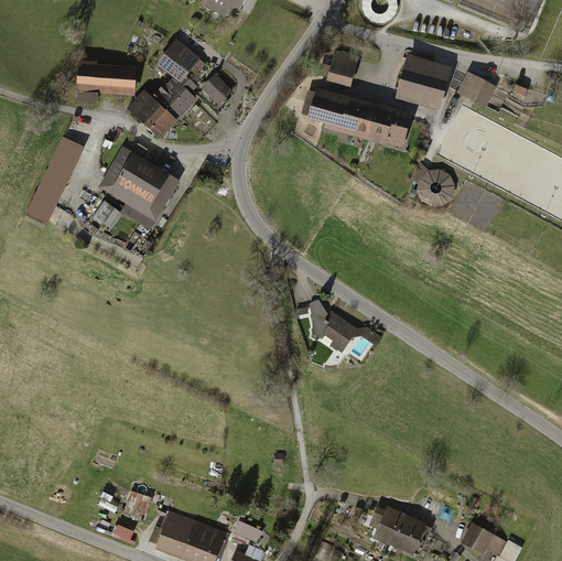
[(202,0),(201,3),(228,17),(234,6),(241,9),(246,0),(202,0)]
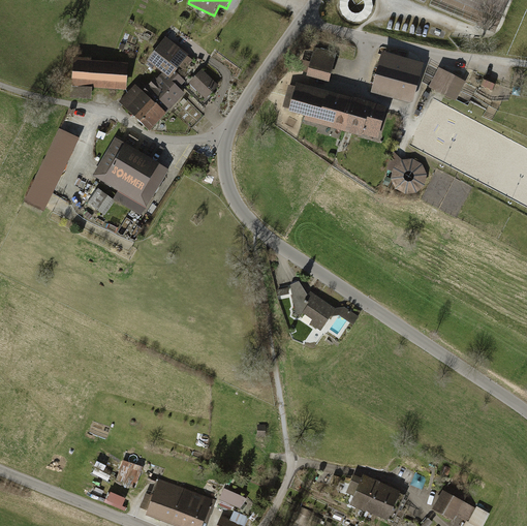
[(445,0),(499,23),(508,0),(445,0)]
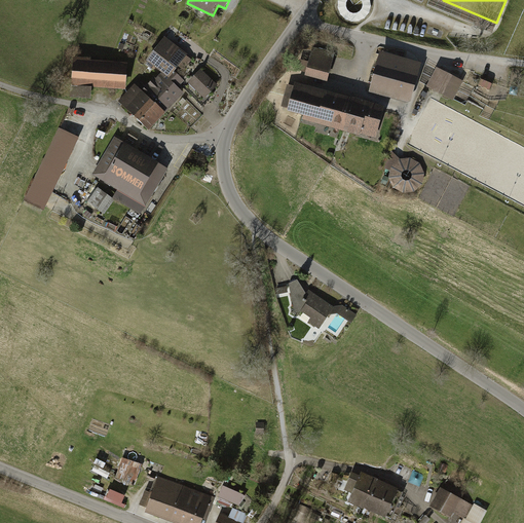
[(165,36),(148,60),(169,76),(187,51),(165,36)]
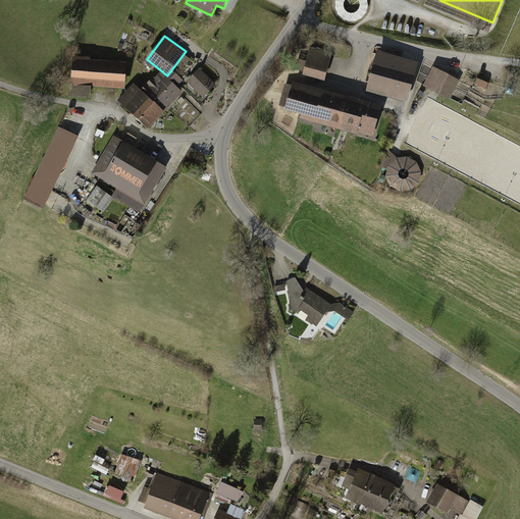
[(315,47),(308,73),(328,79),(335,53),(315,47)]
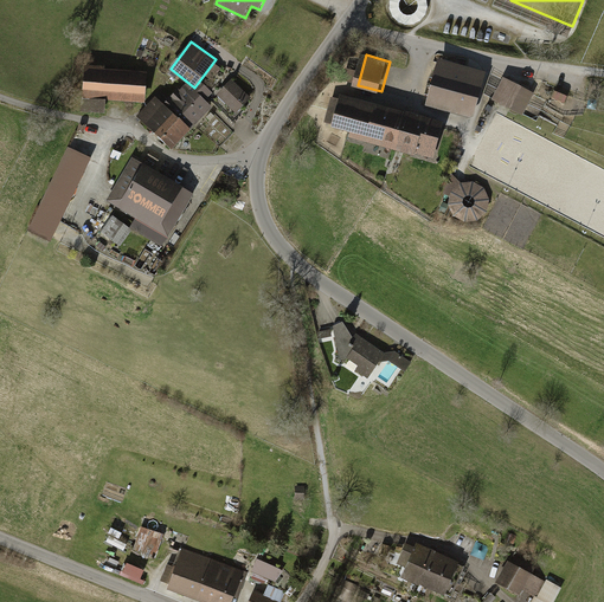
[(443,56),(432,98),(473,109),(483,65),(443,56)]
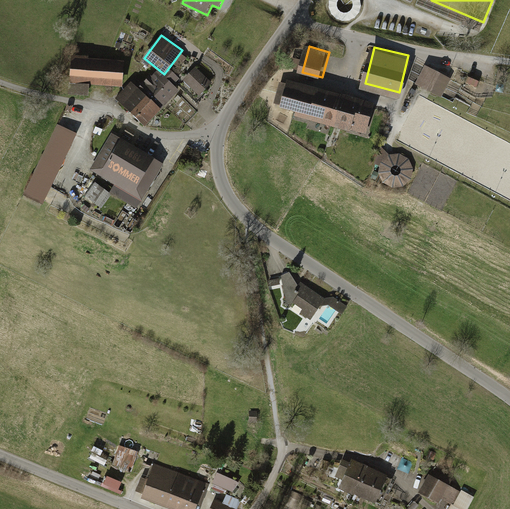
[(122,60),(71,58),(70,83),(121,86),(122,60)]
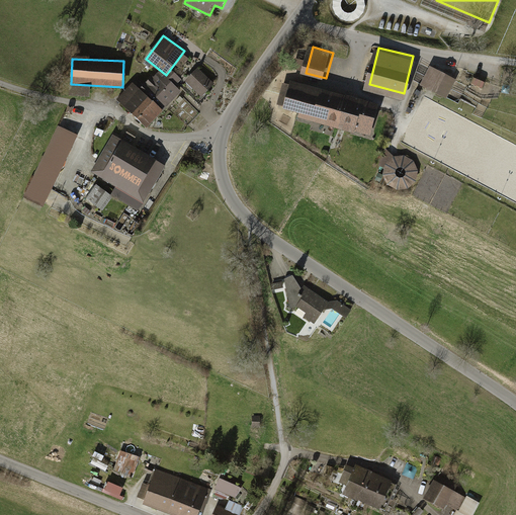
[(200,68),(185,81),(199,96),(215,83),(200,68)]
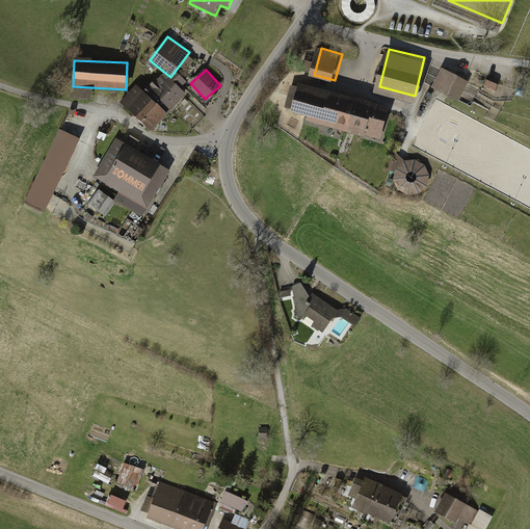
[(440,70),(431,87),(454,99),(462,81),(440,70)]
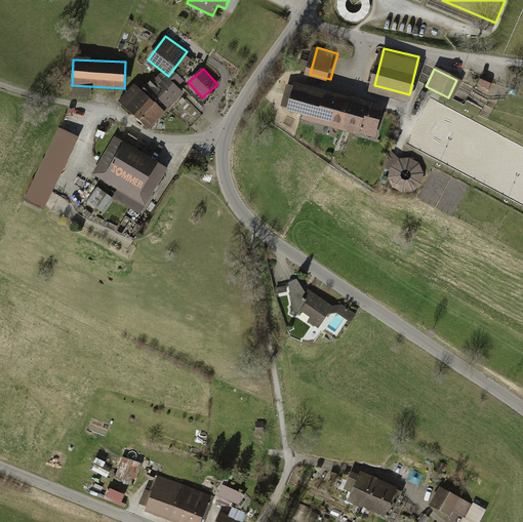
[(161,72),(155,78),(178,99),(185,93),(177,86),(185,80),(176,72),(169,79),(161,72)]
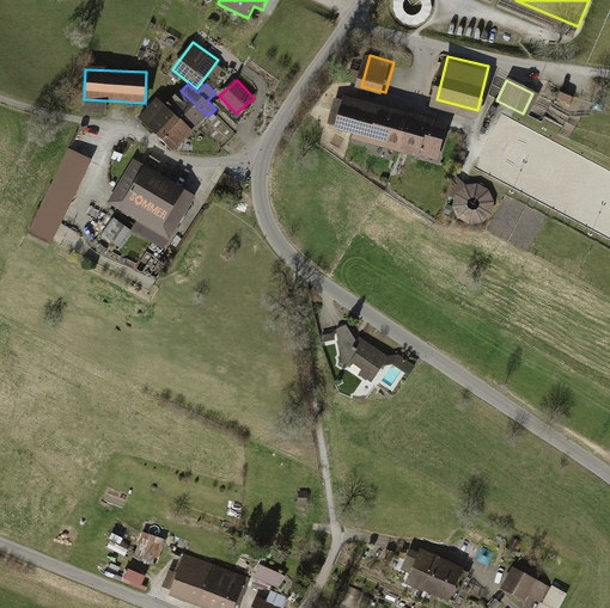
[(170,102),(196,128),(208,116),(181,91),(170,102)]
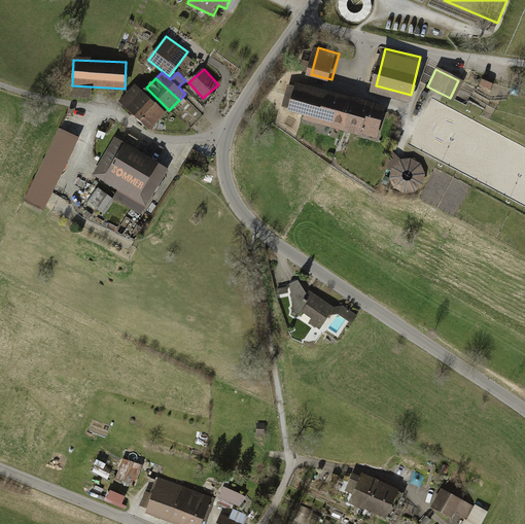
[(149,99),(135,84),(120,100),(135,113),(149,99)]
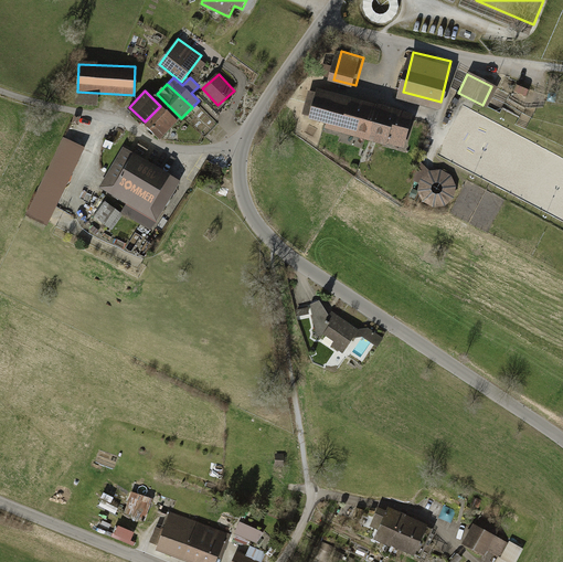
[(316,124),(363,136),(371,105),(325,93),(316,124)]
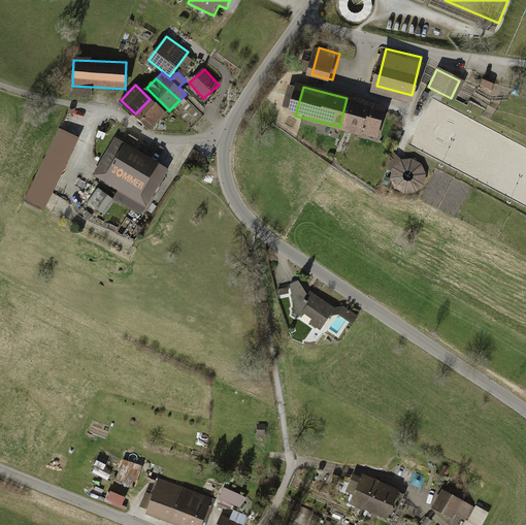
[(339,127),(383,139),(391,110),(347,98),(339,127)]
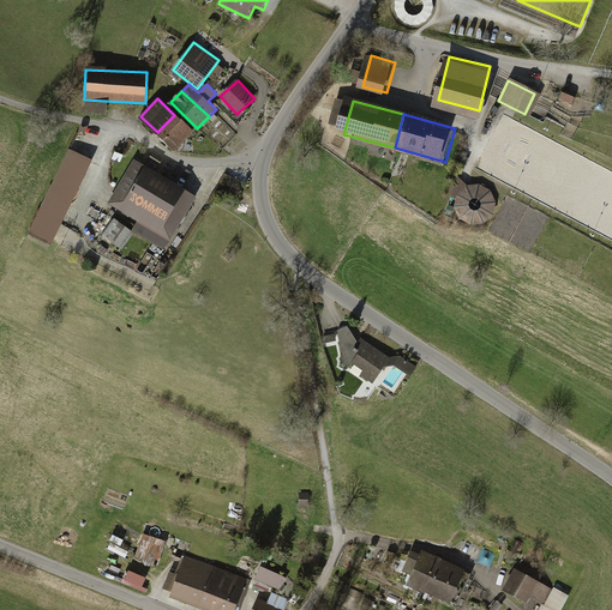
[(192,131),(174,115),(157,132),(174,149),(192,131)]
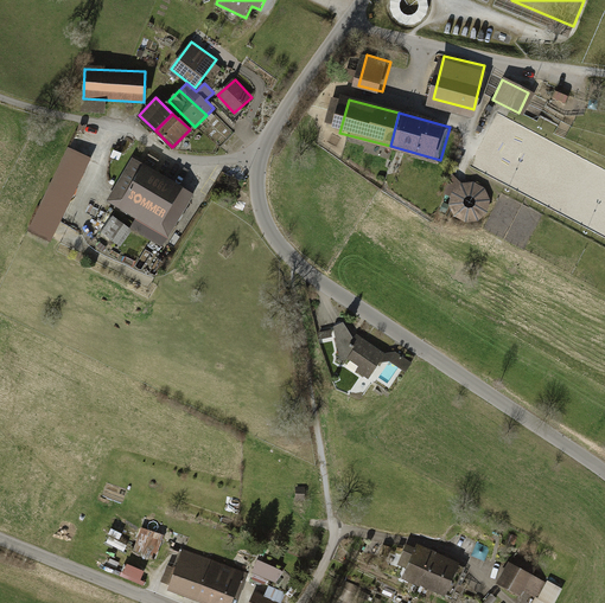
[(69,147),(32,226),(52,236),(89,158),(69,147)]
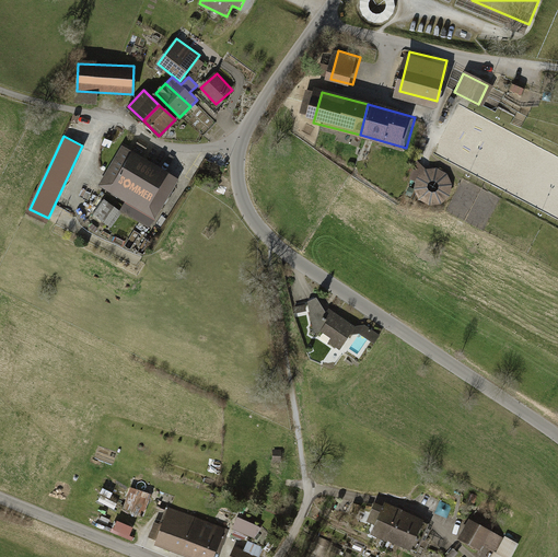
[(179,181),(121,146),(99,185),(157,220),(179,181)]
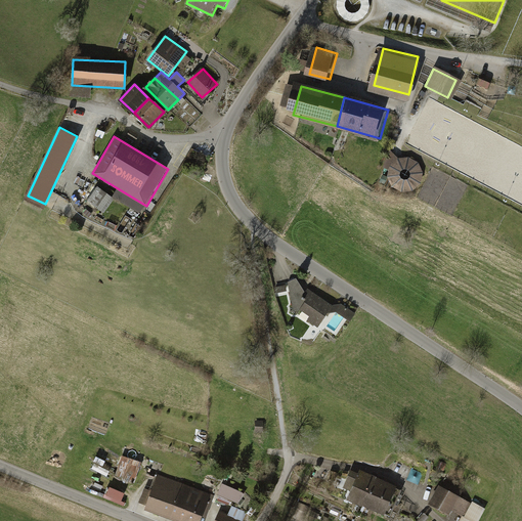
[(389,182),(424,182),(425,155),(389,154),(389,182)]
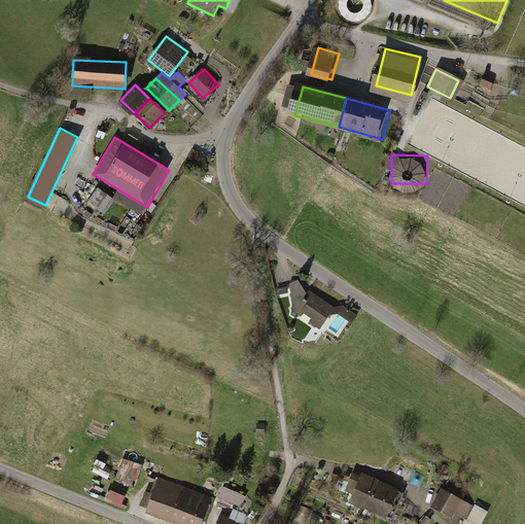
[(99,188),(89,201),(105,213),(114,200),(99,188)]
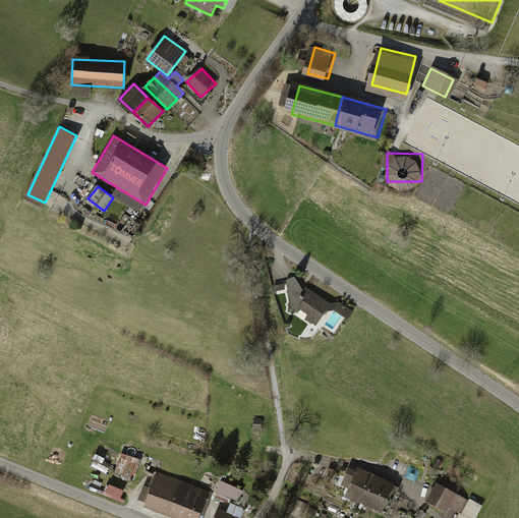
[(55,187),(49,199),(55,202),(61,189),(55,187)]
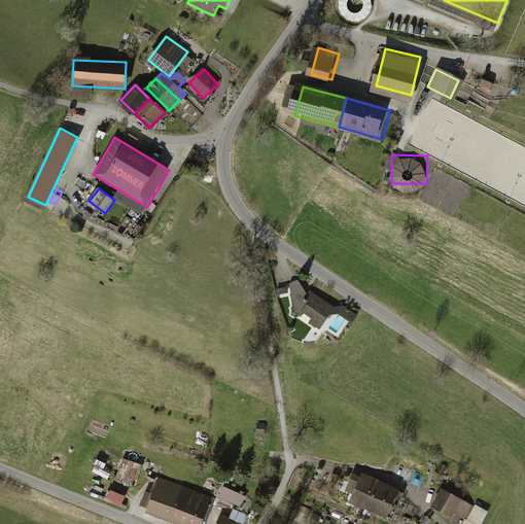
[(319,293),(303,313),(321,328),(323,325),(340,340),(359,316),(342,303),(337,309),(319,293)]
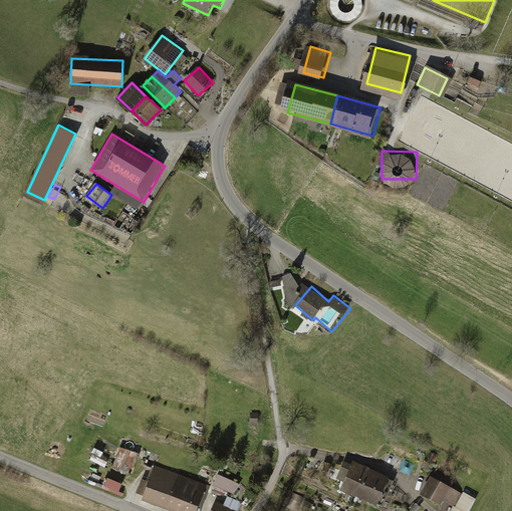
[(261,412),(252,411),(251,424),(259,425),(261,412)]
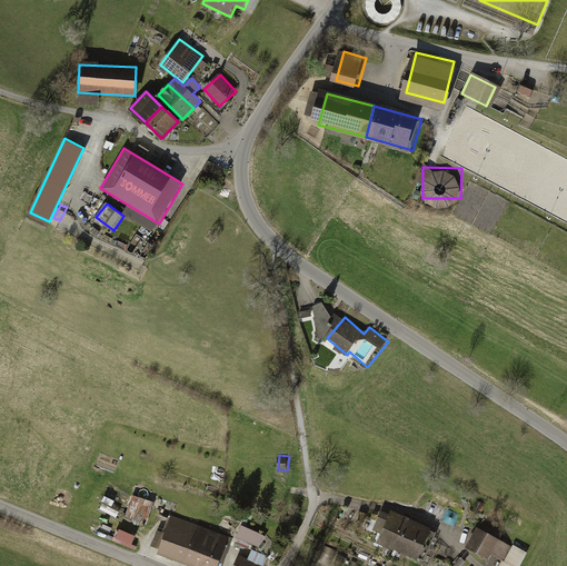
[(138,490),(130,515),(148,522),(157,496),(138,490)]
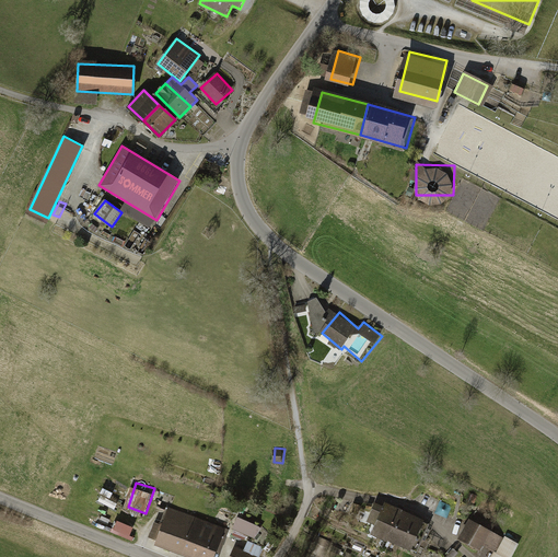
[(372,534),(385,540),(399,510),(386,505),(372,534)]
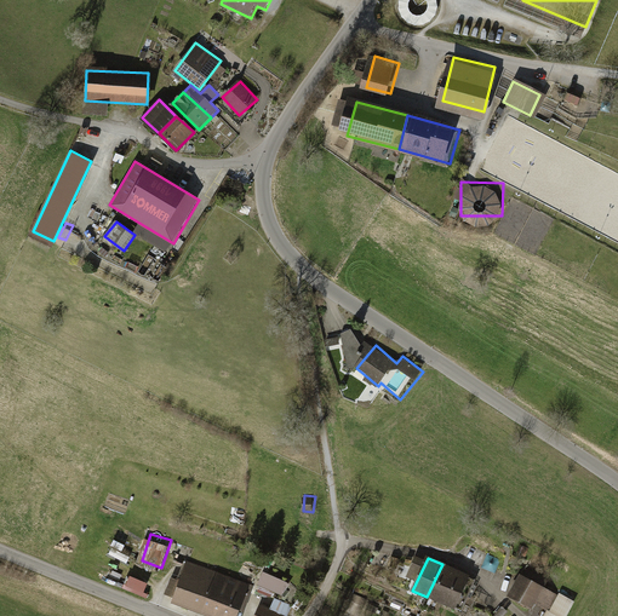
[(427,597),(441,604),(457,571),(442,564),(427,597)]
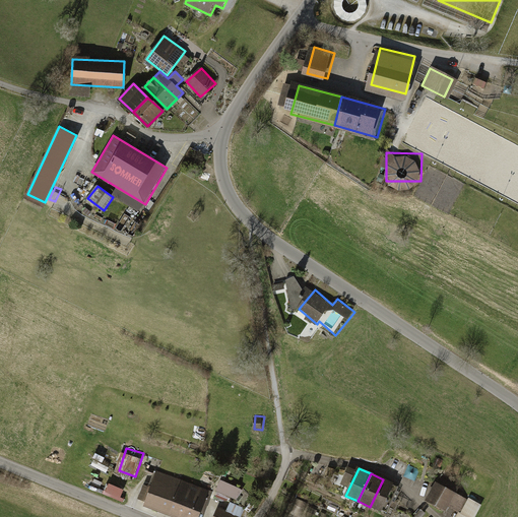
[(156,476),(145,503),(182,516),(198,516),(210,488),(184,477),(180,486),(156,476)]
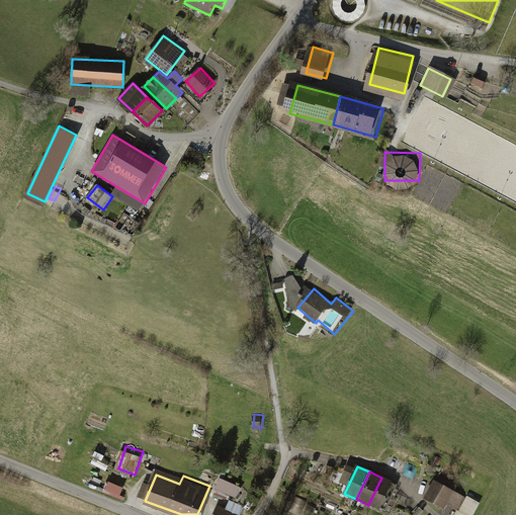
[(368,505),(385,512),(391,501),(394,503),(402,487),(381,478),(368,505)]
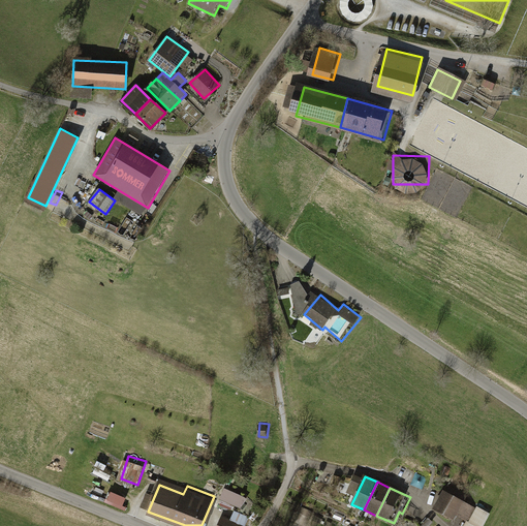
[(225,489),(220,500),(242,511),(247,498),(225,489)]
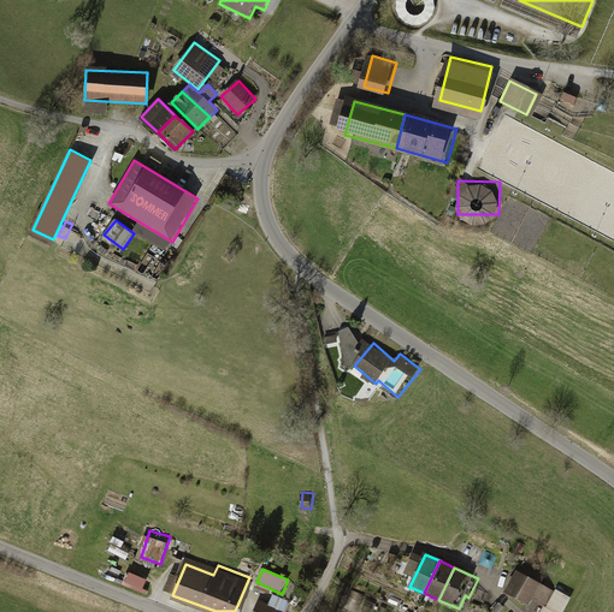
[(515,571),(505,592),(542,611),(541,611),(564,611),(573,595),(554,586),(553,590),(515,571)]
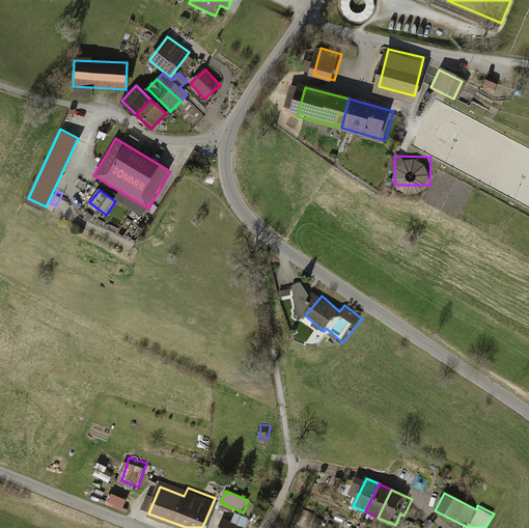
[(111,497),(107,504),(116,508),(119,501),(111,497)]
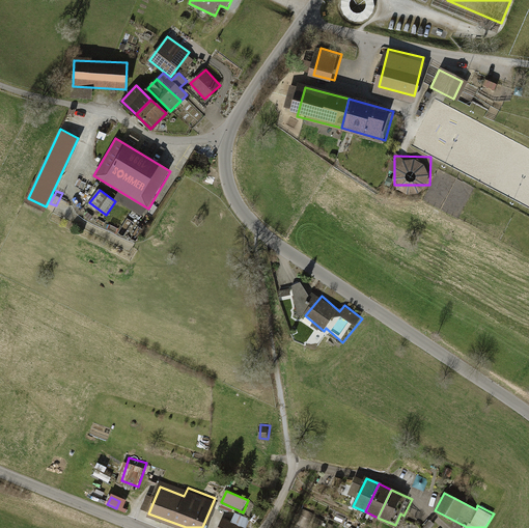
[(223,517),(218,527),(246,527),(247,526),(223,517)]
